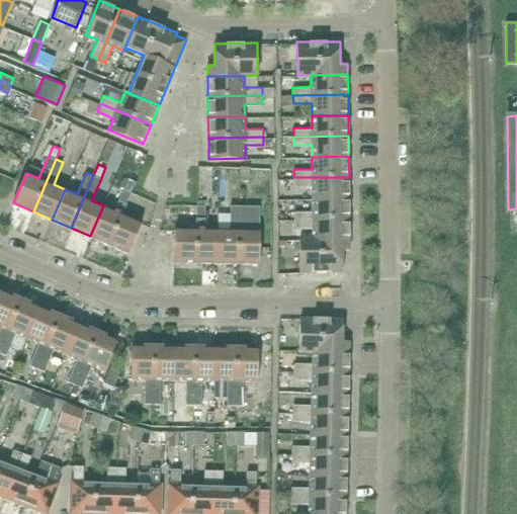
[(313,198),(349,197),(349,177),(294,177),(294,186),(313,185),(313,198)]
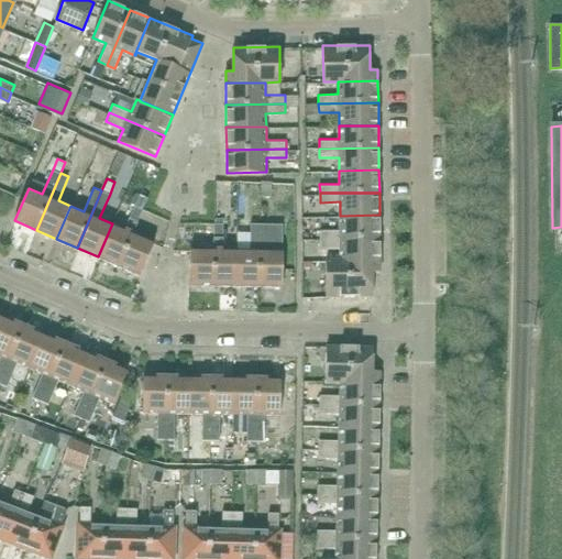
[(130,217),(138,220),(143,208),(134,205),(130,217)]
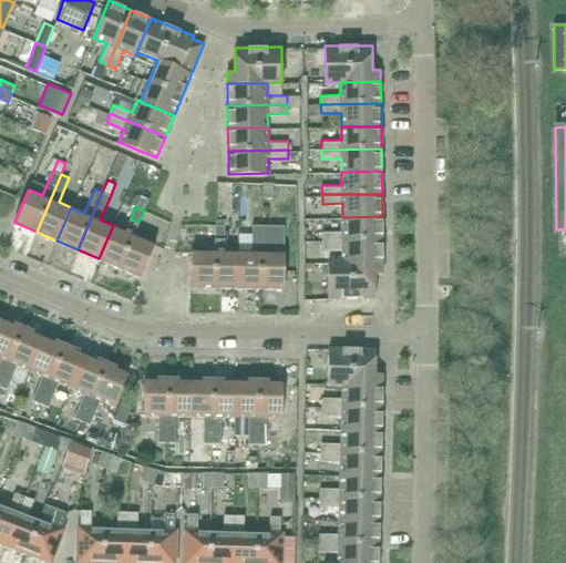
[(322,239),(382,239),(382,216),(342,217),(342,231),(305,231),(305,241),(322,239)]
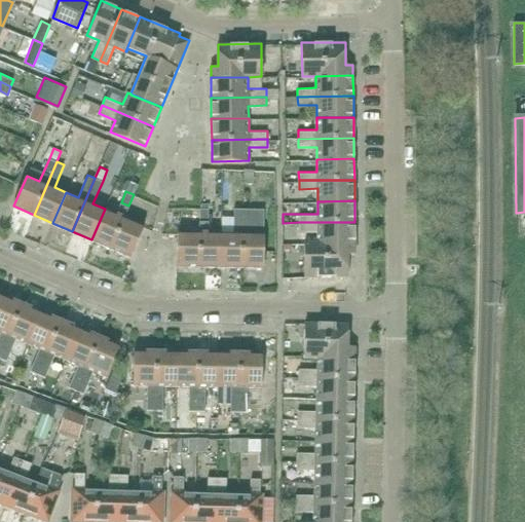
[(124,217),(128,206),(121,202),(116,214),(105,209),(91,239),(130,256),(144,225),(124,217)]
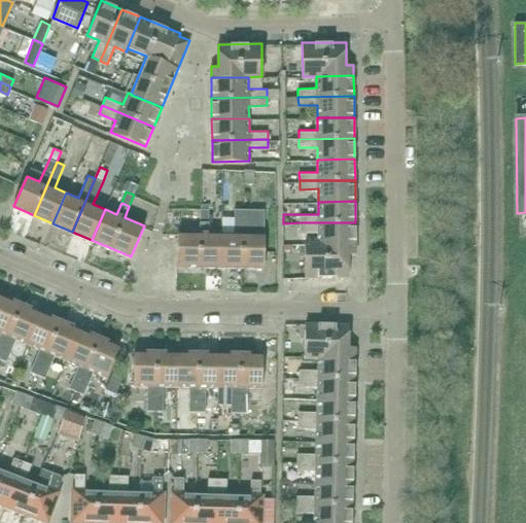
[(209,220),(209,208),(201,208),(201,220),(209,220)]
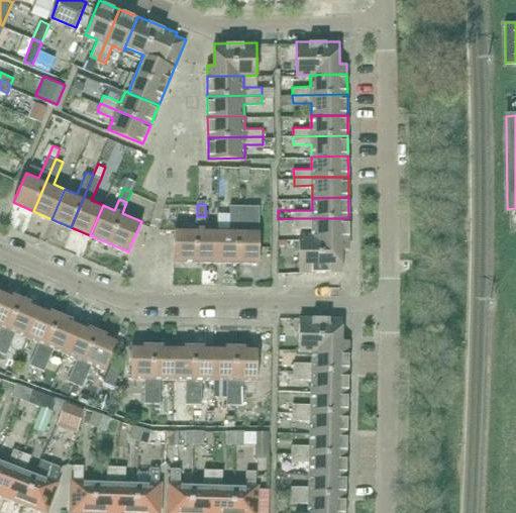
[(237,262),(238,205),(230,205),(230,228),(217,228),(217,262),(237,262)]
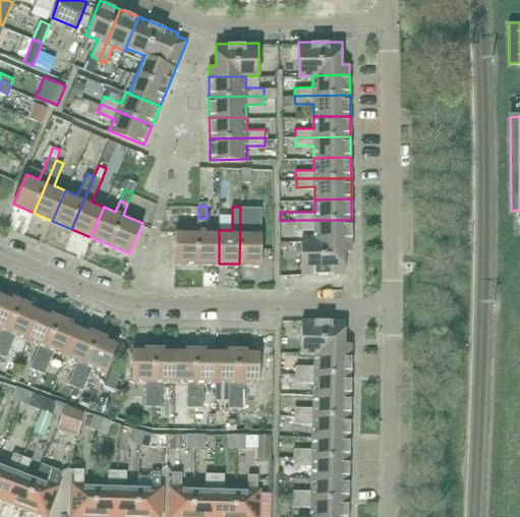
[(247,231),(248,207),(240,207),(239,264),(261,264),(262,231),(247,231)]
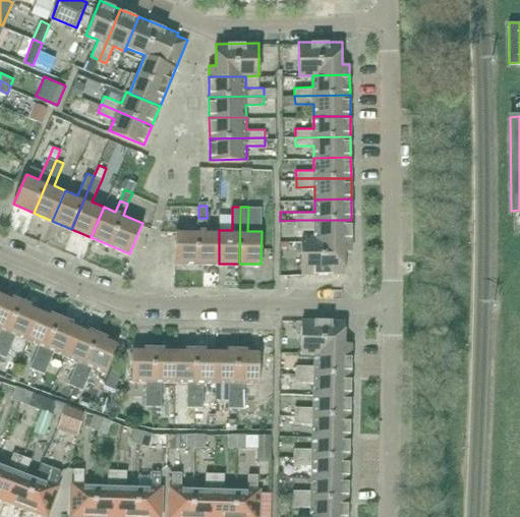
[(207,230),(207,218),(198,218),(198,230),(177,230),(176,263),(219,264),(219,230),(207,230)]
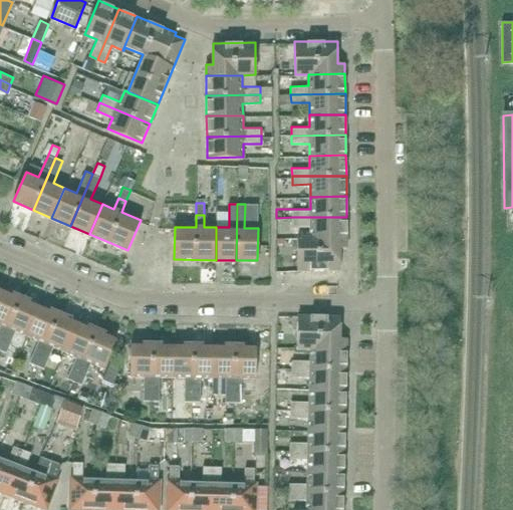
[(310,237),(347,237),(346,217),(292,217),(292,225),(310,225),(310,237)]
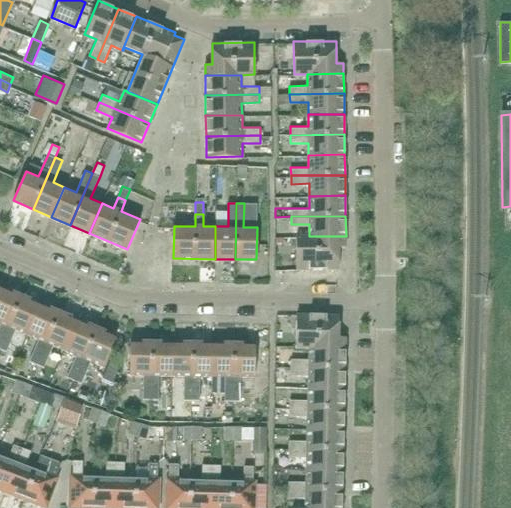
[(346,236),(309,236),(296,236),(297,269),(339,268),(338,246),(346,246),(346,236)]
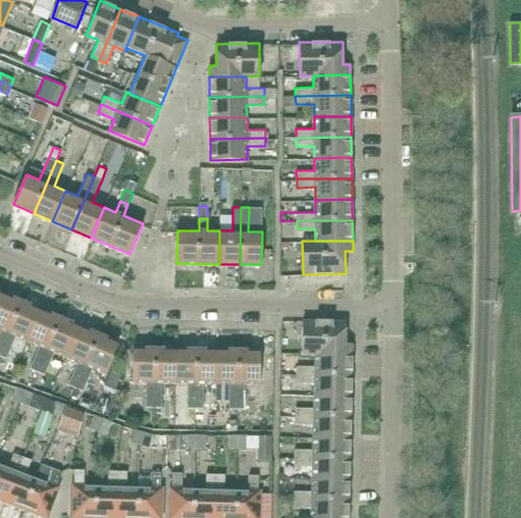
[(0,352),(21,301),(3,293),(0,299),(0,327),(1,328),(0,331),(0,352)]
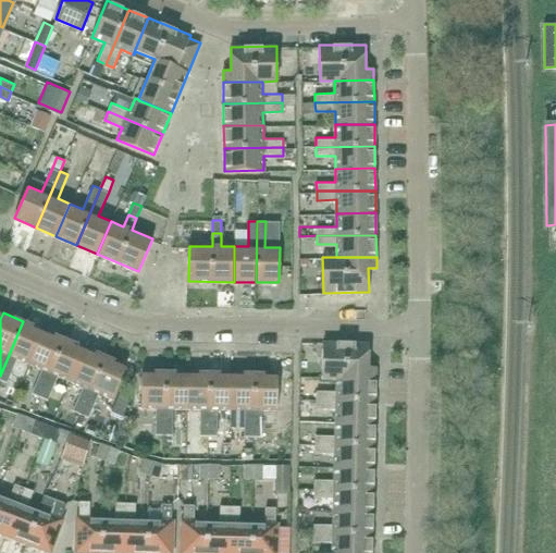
[(29,363),(44,330),(23,321),(0,376),(0,378),(7,381),(17,357),(29,363)]
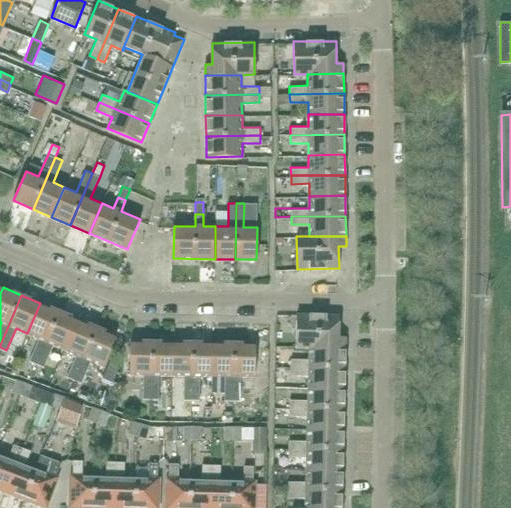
[(37,363),(59,311),(40,303),(27,333),(39,338),(30,360),(37,363)]
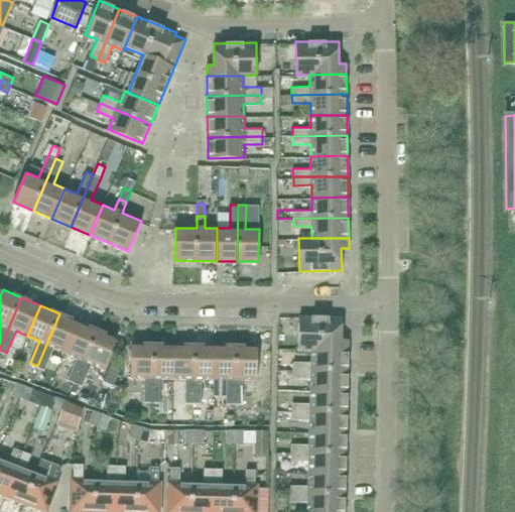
[(66,352),(79,322),(59,313),(37,366),(44,369),(53,347),(66,352)]
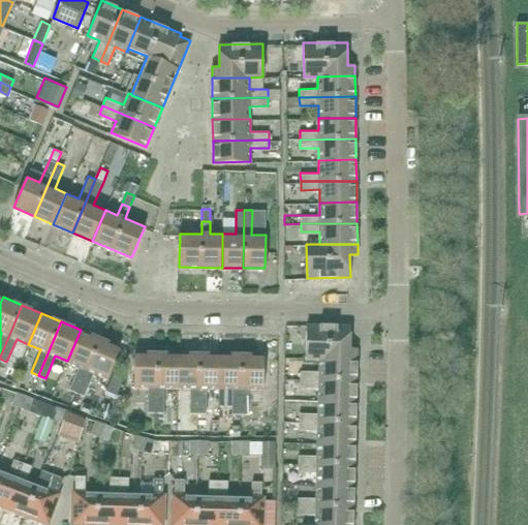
[(350,348),(350,326),(307,325),(306,358),(319,359),(319,358),(358,359),(358,348),(350,348)]
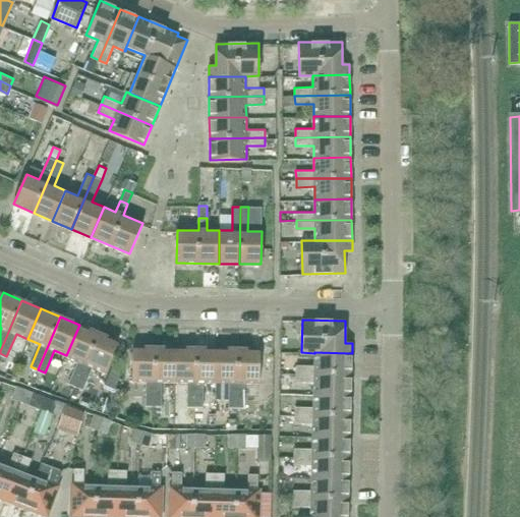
[(75,386),(98,333),(79,325),(66,355),(78,360),(68,383),(75,386)]
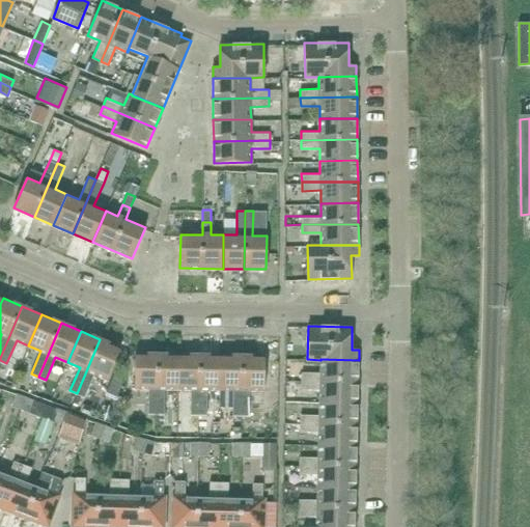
[(107,379),(120,348),(100,339),(77,393),(84,396),(94,373),(107,379)]
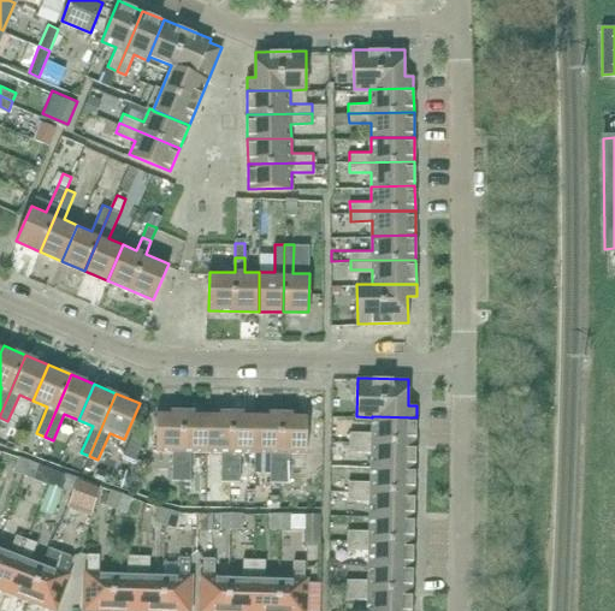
[(182,479),(183,410),(158,410),(157,450),(172,450),(172,479),(182,479)]
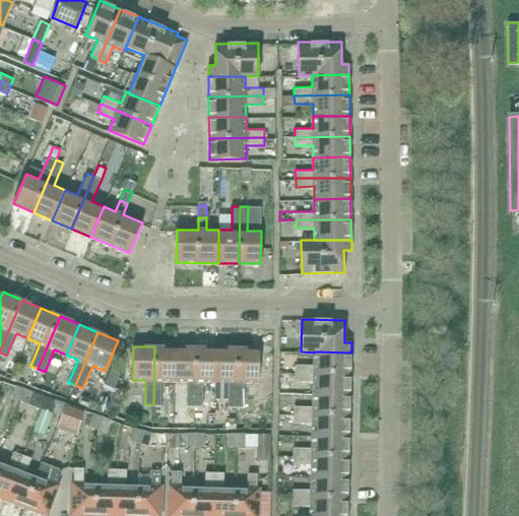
[(175,380),(175,347),(154,346),(153,404),(161,404),(161,380),(175,380)]
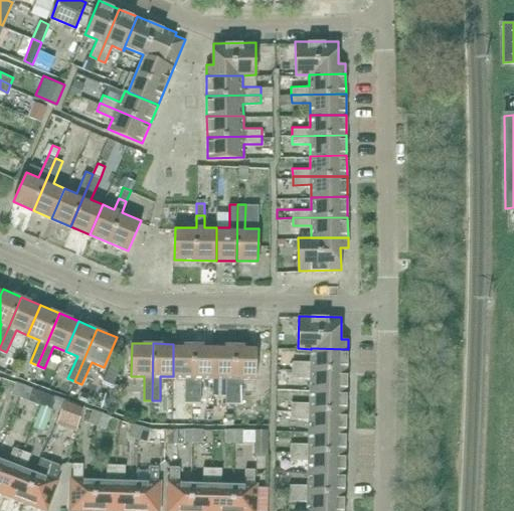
[(193,401),(194,344),(173,344),(173,376),(185,376),(185,400),(193,401)]
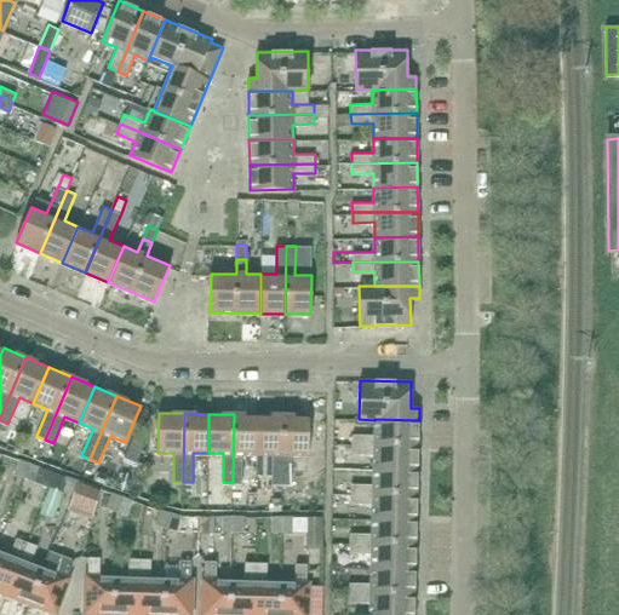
[(257,454),(258,415),(234,414),(233,483),(241,483),(242,454),(257,454)]
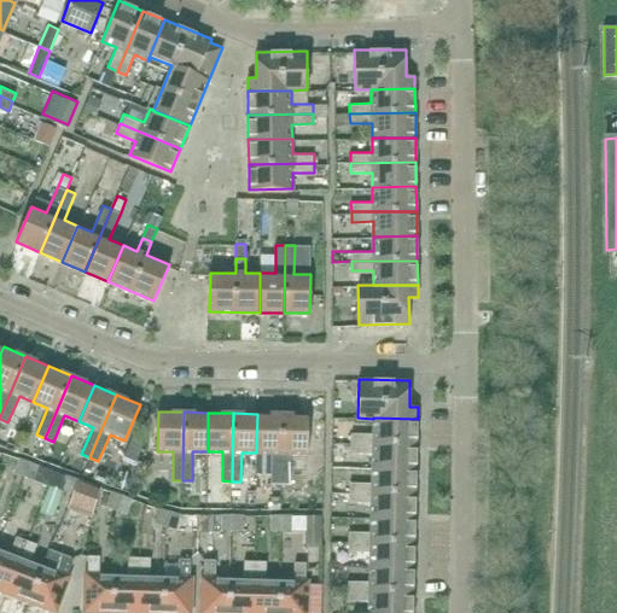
[(280,482),(281,414),(257,414),(256,453),(272,453),(272,482),(280,482)]
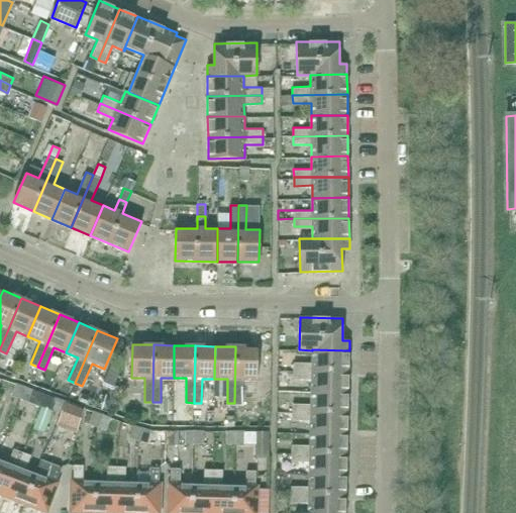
[(256,380),(256,346),(235,346),(234,403),(242,403),(243,379),(256,380)]
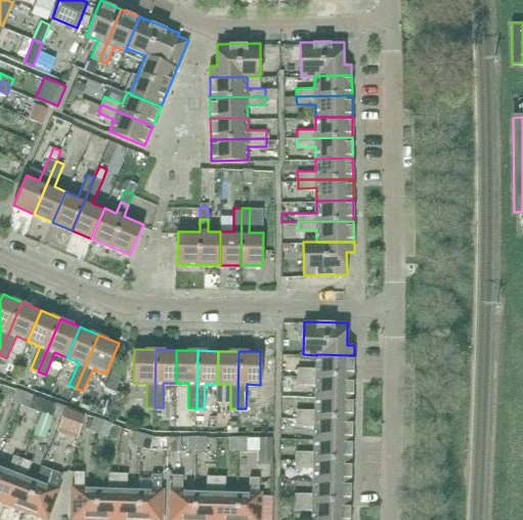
[(353,377),(354,355),(316,354),(316,355),(316,366),(298,366),(298,375),(353,377)]
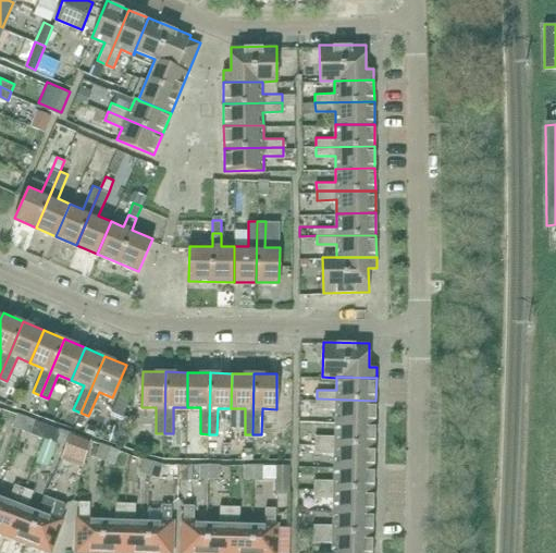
[(128,393),(120,391),(112,410),(124,416),(128,393)]
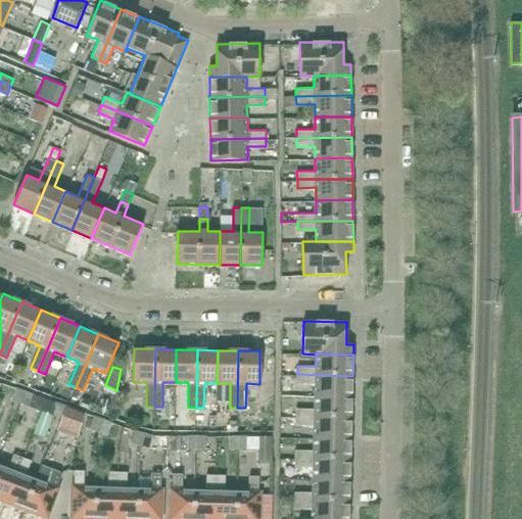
[(352,396),(352,376),(297,374),(297,382),(316,383),(315,395),(352,396)]
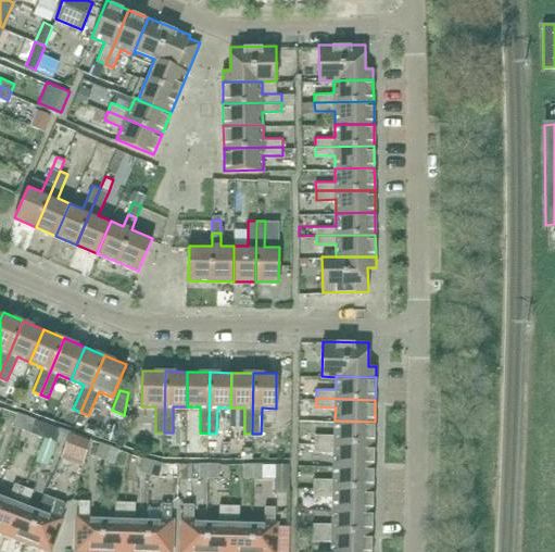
[(23,427),(27,414),(17,411),(13,424),(23,427)]
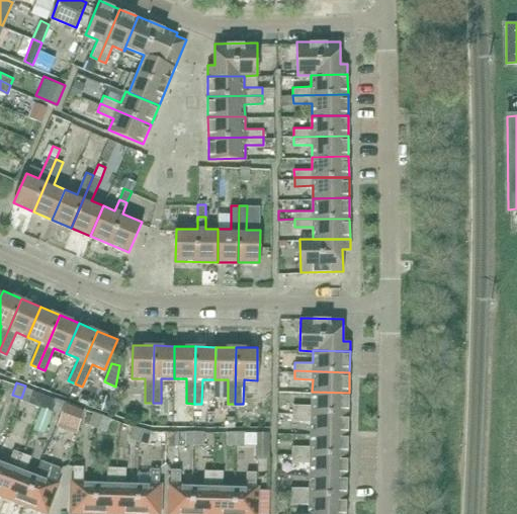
[(25,386),(21,398),(28,401),(33,389),(25,386)]
